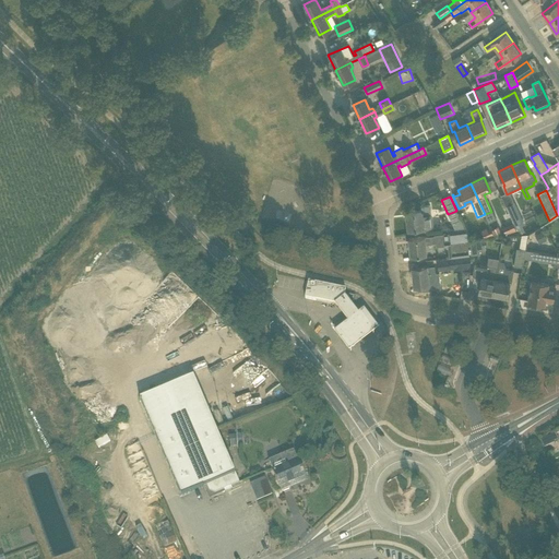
[(515,226),(523,223),(514,202),(506,206),(515,226)]
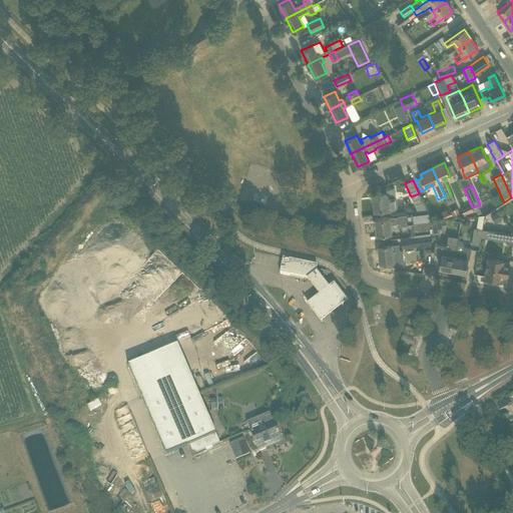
[(373,195),(375,210),(396,208),(394,188),(386,189),(386,193),(373,195)]
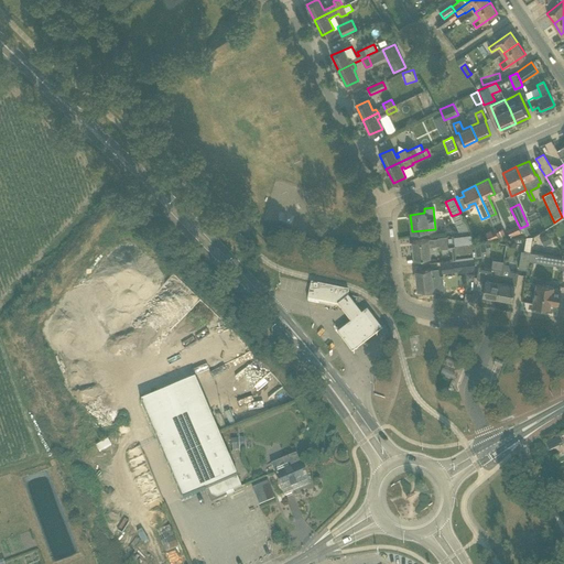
[(506,236),(502,228),(496,231),(499,239),(506,236)]
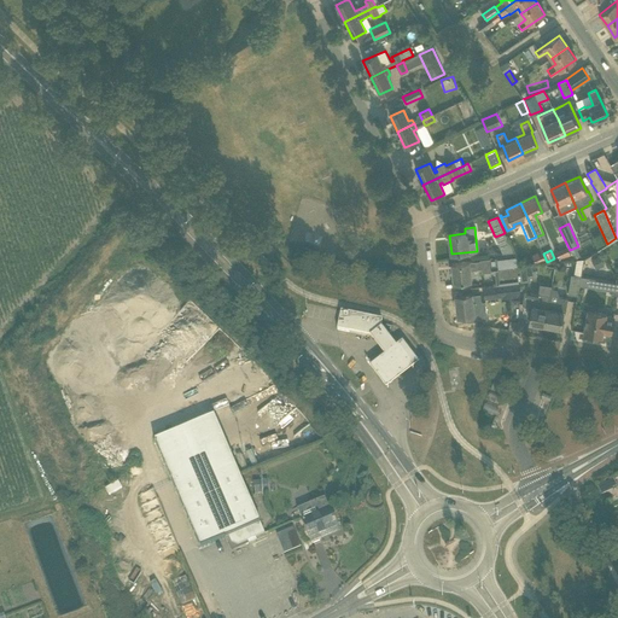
[(471,270),(482,269),(482,273),(495,272),(496,285),(519,283),(518,270),(520,270),(516,256),(516,252),(472,257),(473,261),(453,263),(454,283),(471,280),(471,270)]
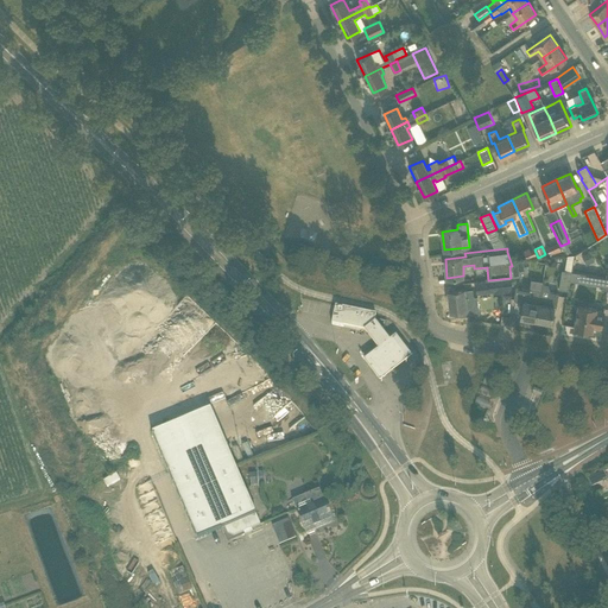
[(526,261),(512,263),(513,273),(513,276),(523,274),(521,272),(525,272),(525,266),(526,266),(526,261)]
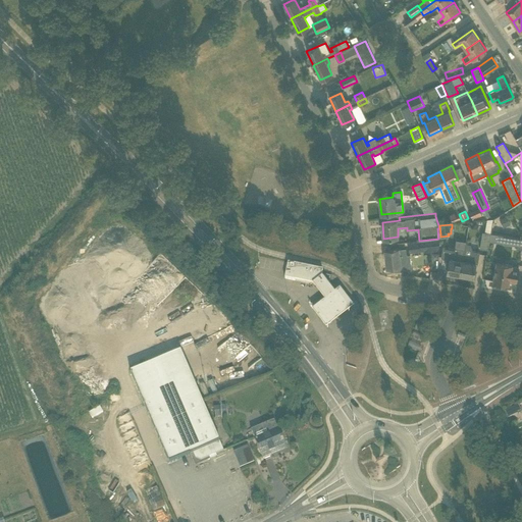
[(458,246),(465,247),(467,225),(461,224),(458,246)]
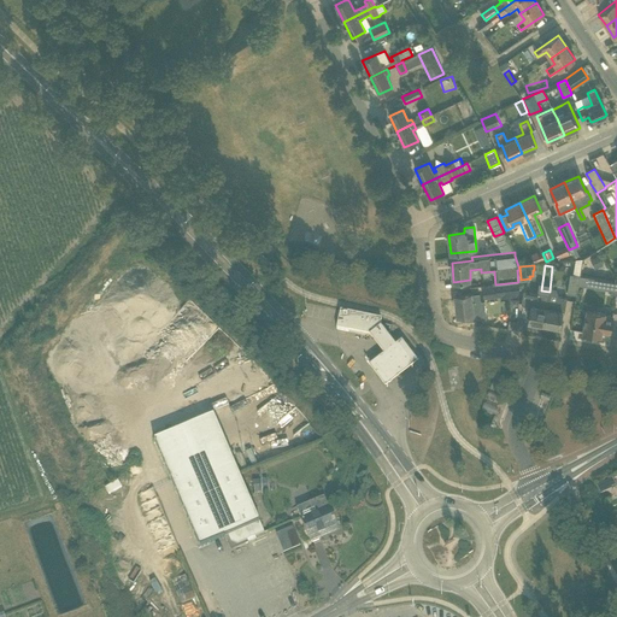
[(581,276),(570,275),(566,293),(577,295),(581,276)]
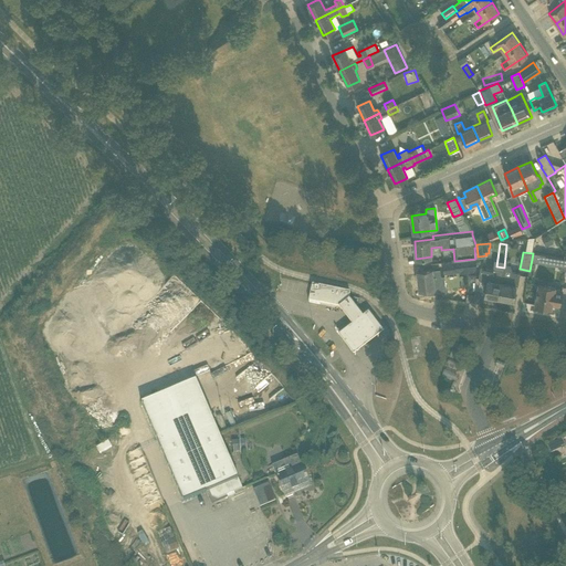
[(546,255),(545,264),(563,266),(564,259),(546,255)]
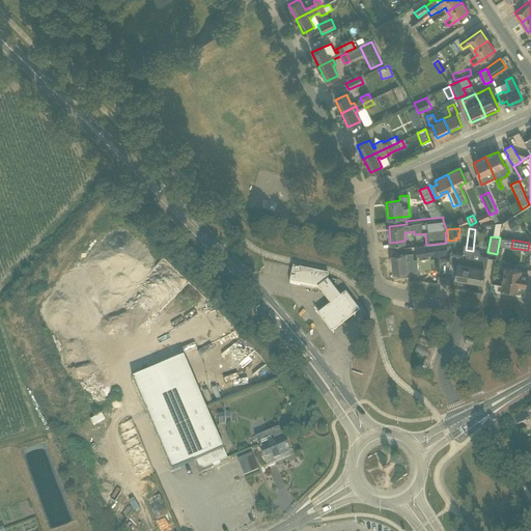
[(428,246),(415,247),(416,257),(432,255),(432,257),(443,256),(443,254),(447,254),(447,244),(428,246)]
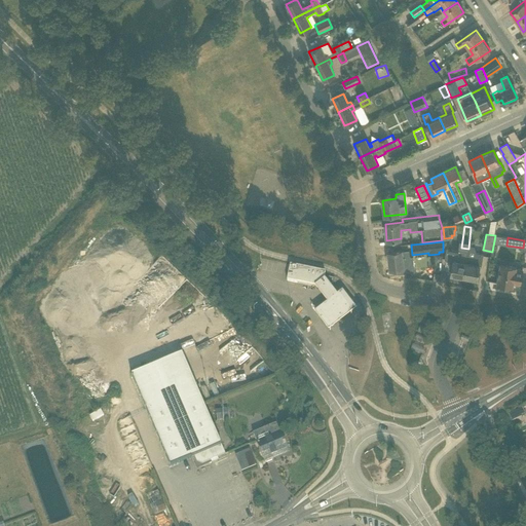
[(463,276),(466,263),(458,262),(460,250),(447,248),(445,259),(453,260),(450,274),(463,276)]
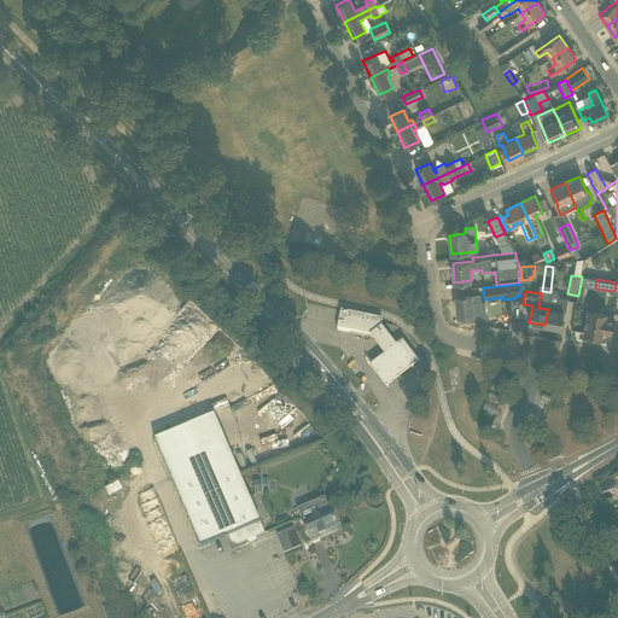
[(458,314),(458,316),(468,315),(470,319),(483,318),(483,310),(473,312),(472,293),(455,296),(456,305),(454,307),(455,314),(458,314)]
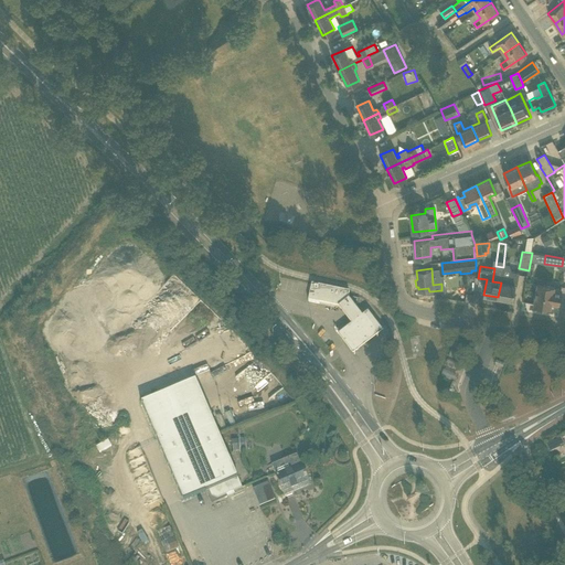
[(512,300),(514,285),(518,286),(520,274),(511,272),(509,284),(501,283),(498,297),(512,300)]
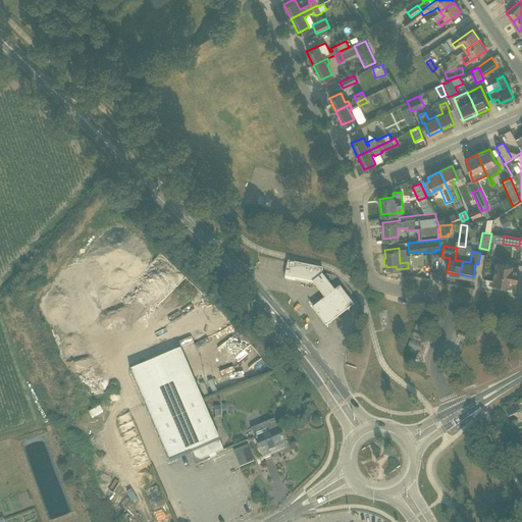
[(504,284),(505,280),(516,282),(519,268),(512,267),(513,265),(497,262),(492,281),(504,284)]
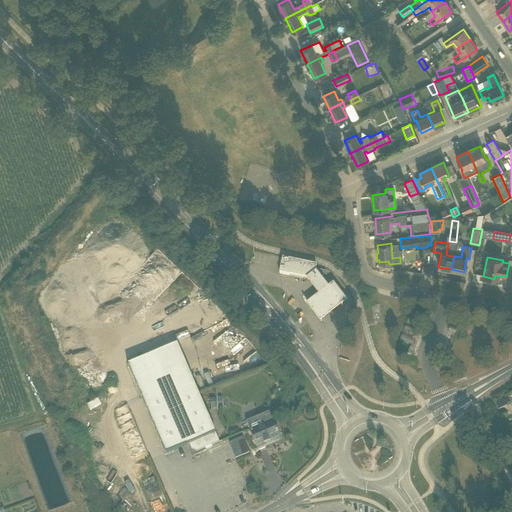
[(313,281),(316,266),(282,259),(279,274),(313,281)]
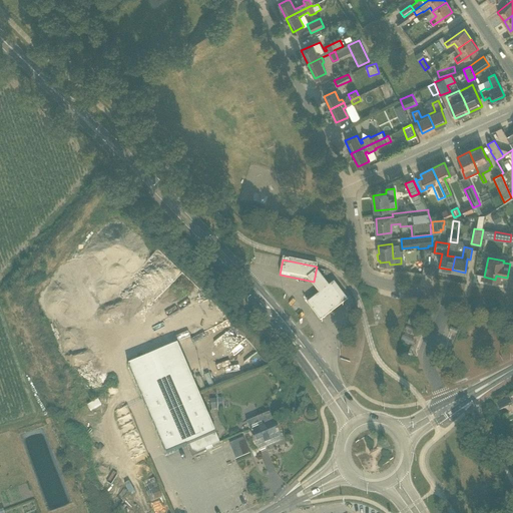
[(401,343),(412,345),(418,319),(408,317),(401,343)]
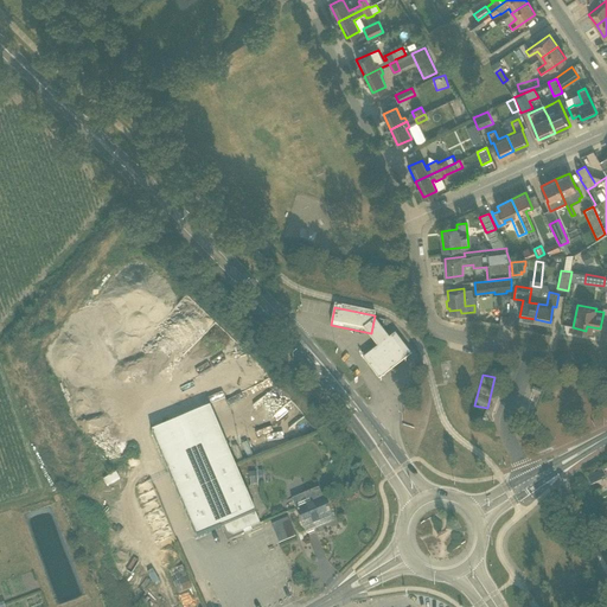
[(255,440),(235,448),(240,461),(260,453),(255,440)]
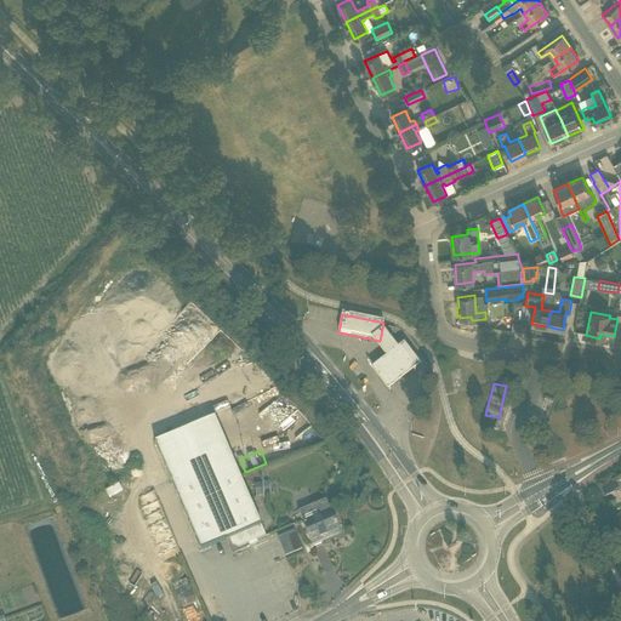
[(255,496),(271,496),(269,484),(255,484),(255,496)]
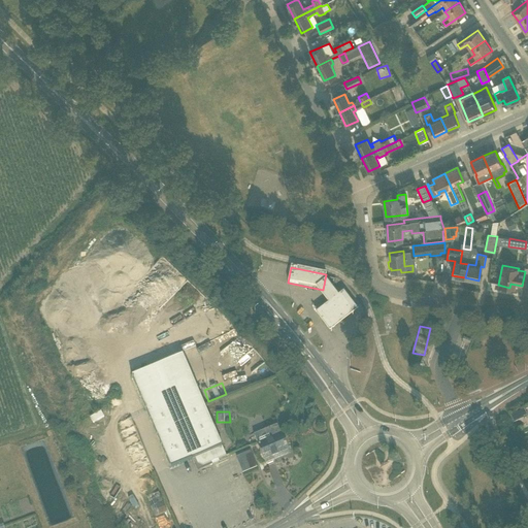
[(273,459),(289,453),(277,426),(267,431),(270,437),(257,442),(266,465),(274,461),(273,459)]
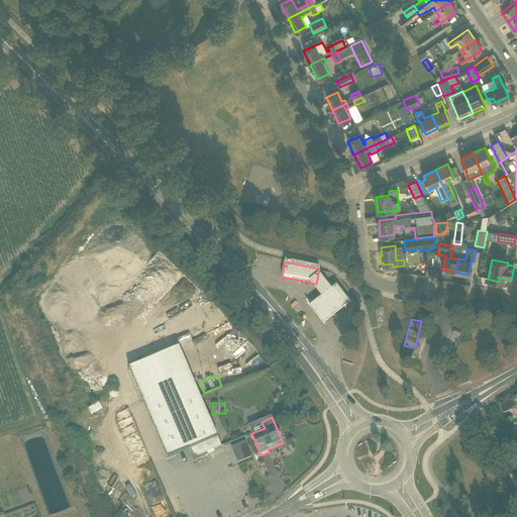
[(211,422),(161,443),(168,459),(189,450),(190,453),(193,452),(194,455),(199,457),(222,447),(211,422)]
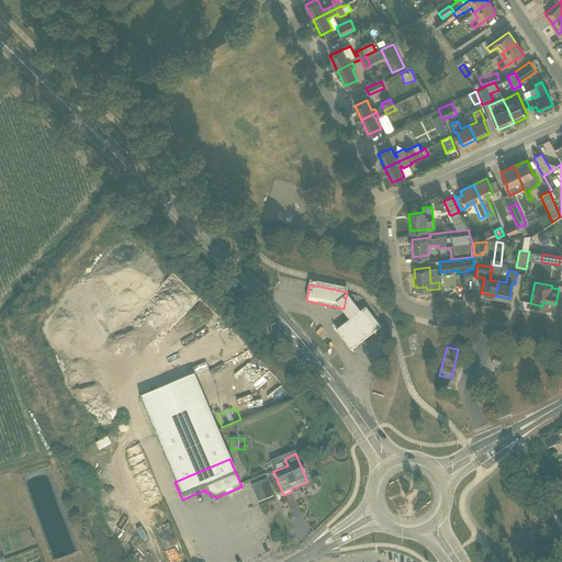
[(251,486),(259,505),(274,498),(267,480),(251,486)]
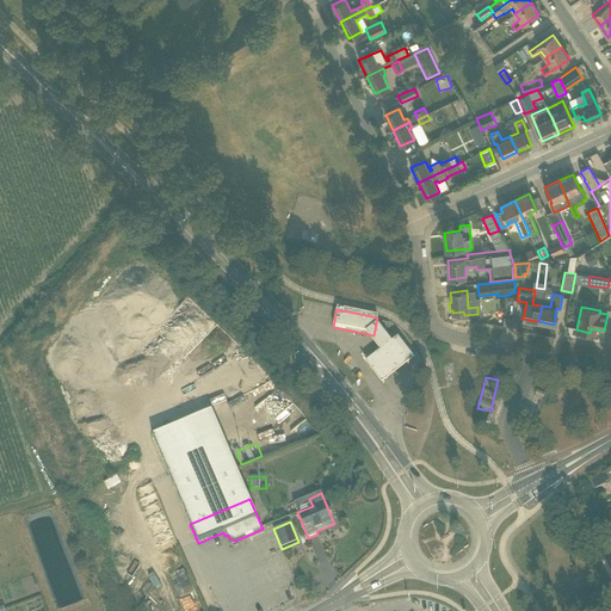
[(185,610),(189,610),(198,608),(184,571),(171,576),(185,610)]
